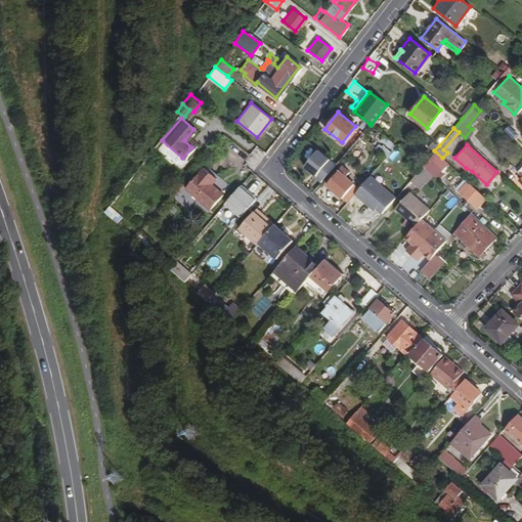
[(317,148),(304,164),(315,174),(314,176),(319,181),(335,163),(317,148)]
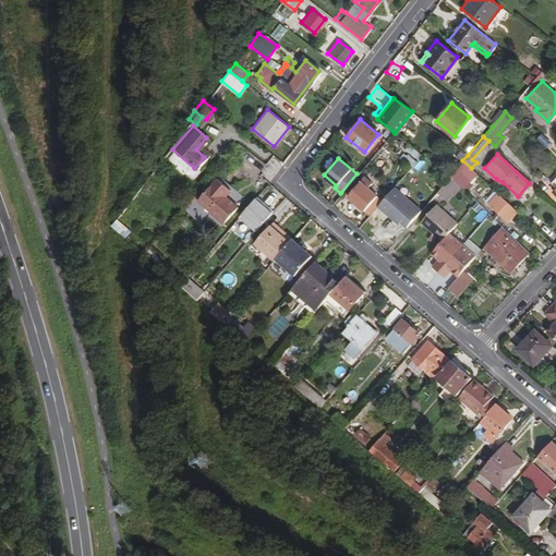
[(471,168),(462,160),(449,176),(458,184),(462,188),(467,182),(464,179),(473,170),(471,168)]
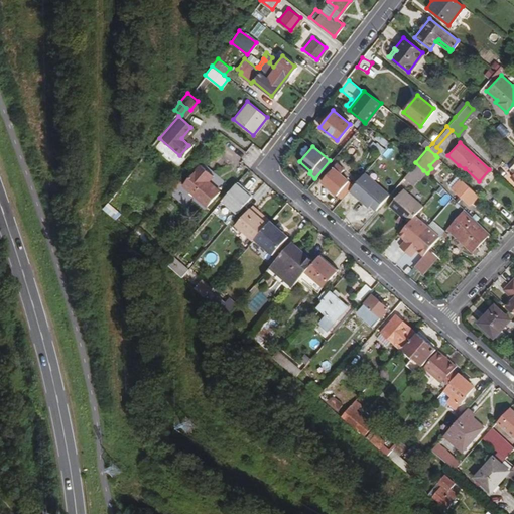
[(320,181),(337,195),(349,180),(340,173),(344,168),(337,162),(320,181)]
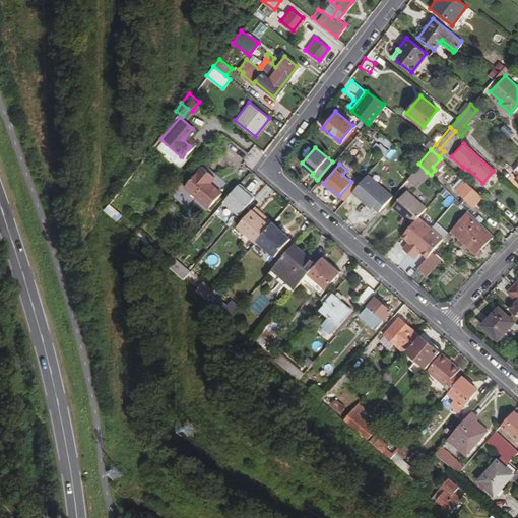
[(427,172),(418,164),(406,178),(414,186),(427,172)]
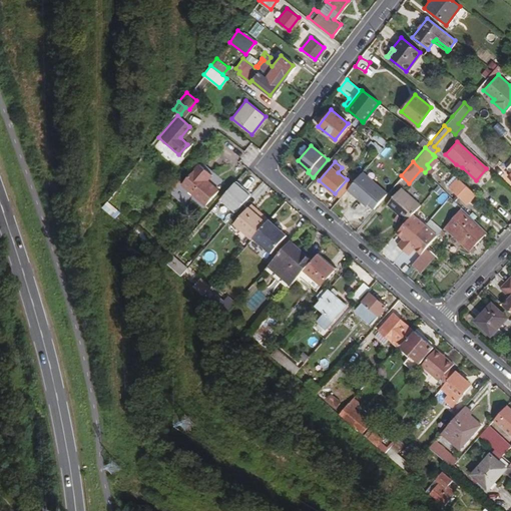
[(205,180),(211,174),(198,163),(180,183),(204,205),(217,190),(205,180)]
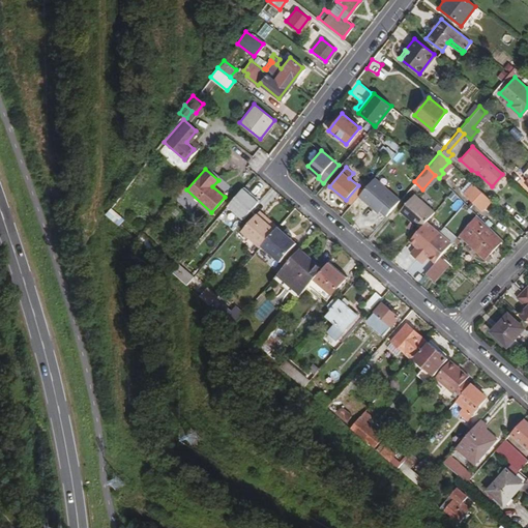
[(358,195),(378,211),(379,210),(385,215),(399,200),(373,177),(358,195)]
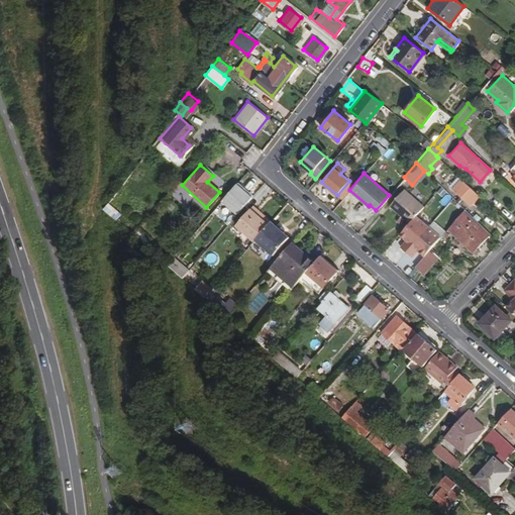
[(467,204),(477,193),(462,180),(452,190),(459,197),(462,200),(467,204)]
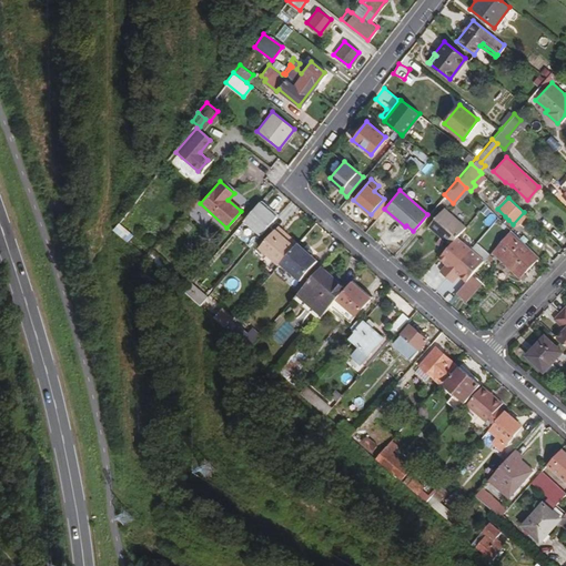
[(243,220),(260,234),(275,216),(258,202),(243,220)]
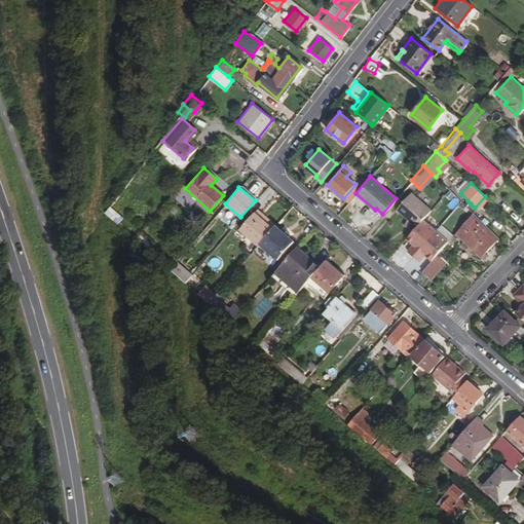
[(410,220),(416,225),(422,219),(429,210),(409,192),(396,208),(407,217),(410,220)]
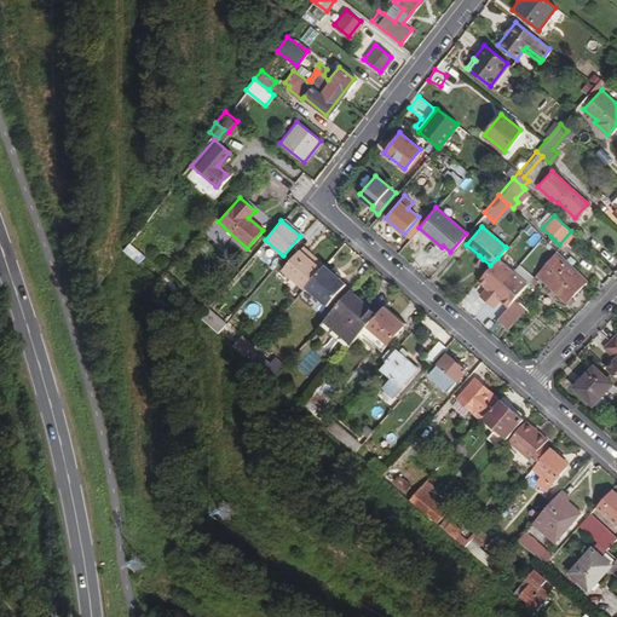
[(143,255),(128,242),(126,244),(122,249),(137,261),(143,255)]
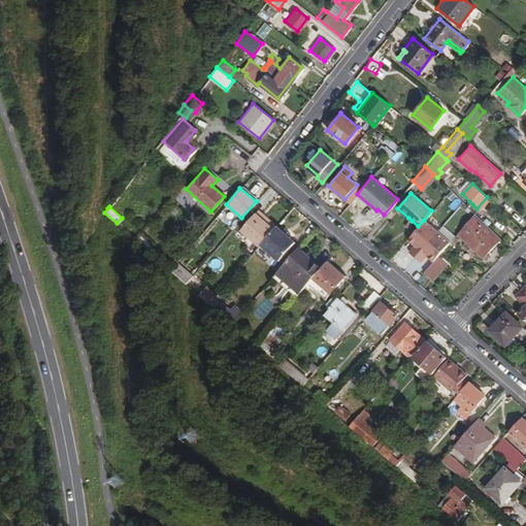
[(258,209),(255,212),(273,229),(276,226),(258,209)]
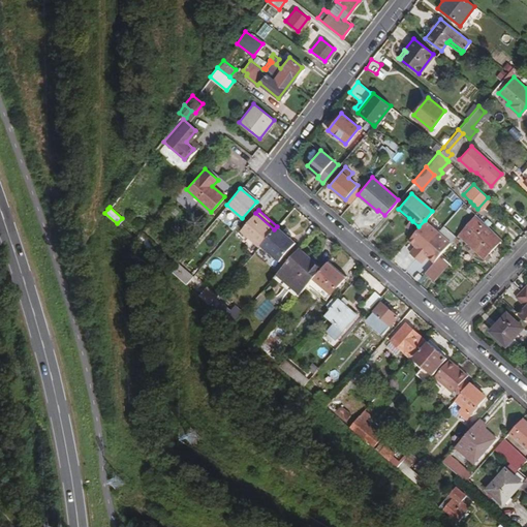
[(241,229),(259,246),(260,245),(274,229),(255,213),(241,229)]
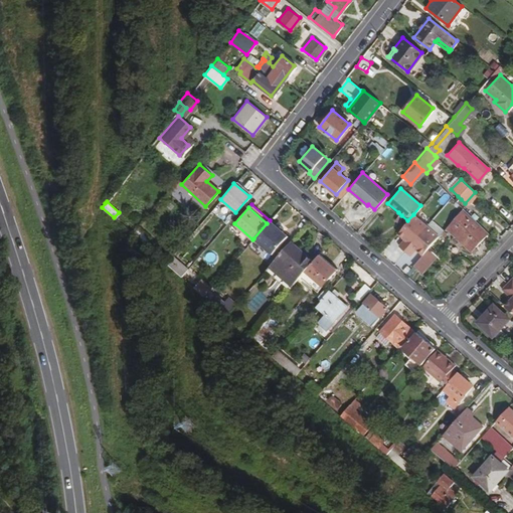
[(470,250),(487,231),(462,207),(445,227),(470,250)]
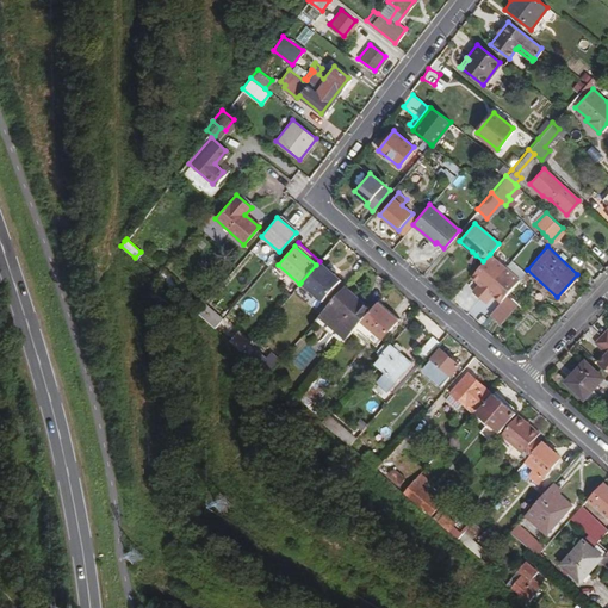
[(519,278),(490,254),(483,261),(470,275),(477,281),(471,290),(485,302),(491,295),(500,301),(504,295),(519,278)]
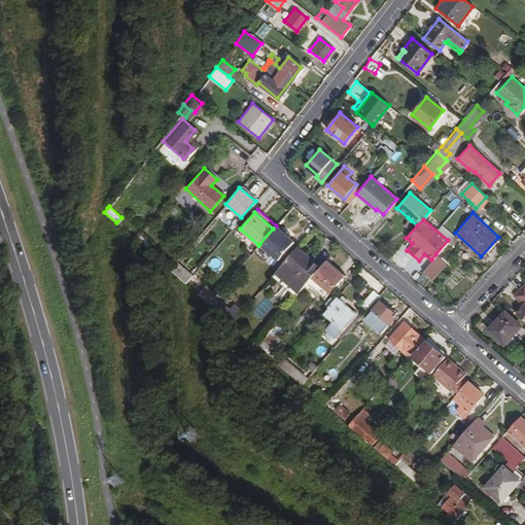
[(273,229),(259,244),(278,259),(294,242),(287,236),(282,231),(276,225),(273,229)]
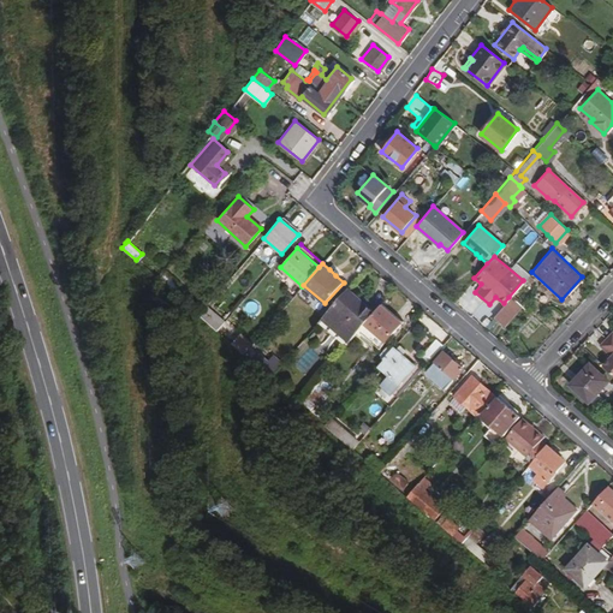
[(159,277),(170,290),(177,284),(166,271),(159,277)]
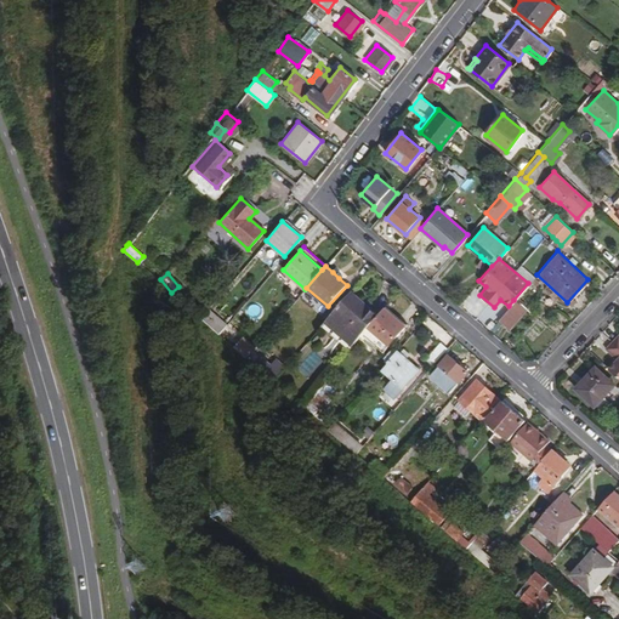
[(353,288),(351,291),(359,299),(362,295),(353,288)]
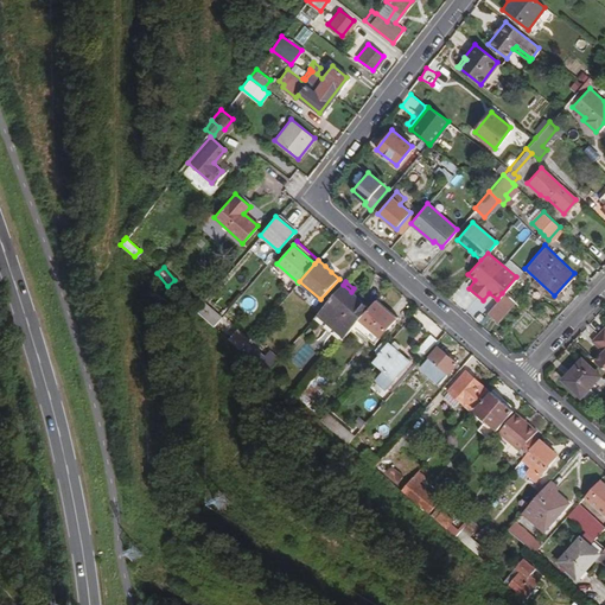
[(316,316),(342,338),(355,323),(371,304),(354,288),(351,292),(343,285),(316,316)]
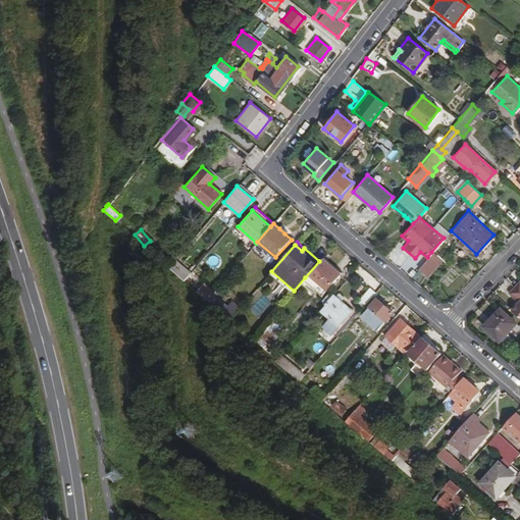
[(427,257),(418,268),(427,276),(442,259),(431,252),(427,257)]
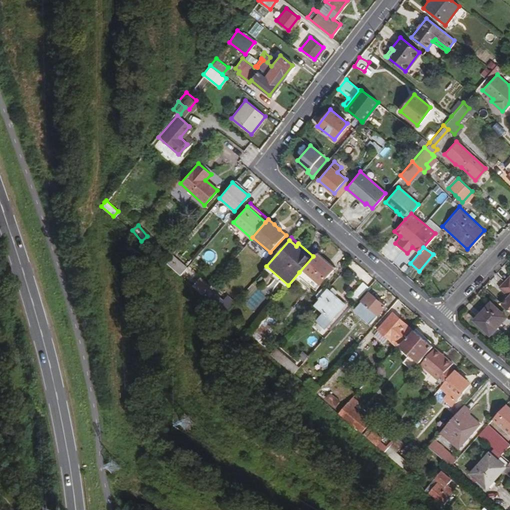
[(313,256),(299,272),(316,287),(336,264),(319,249),(313,256)]
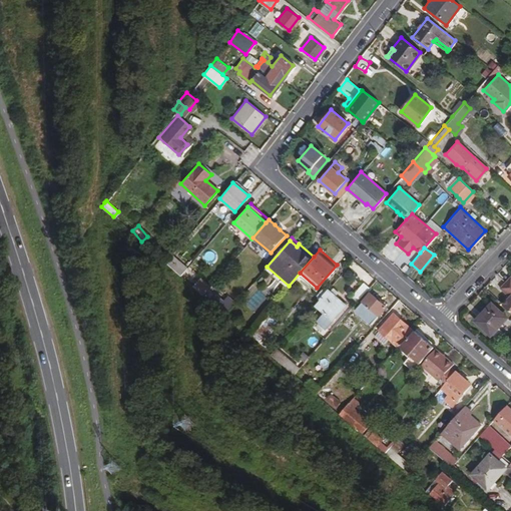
[(164,262),(179,276),(185,268),(170,254),(164,262)]
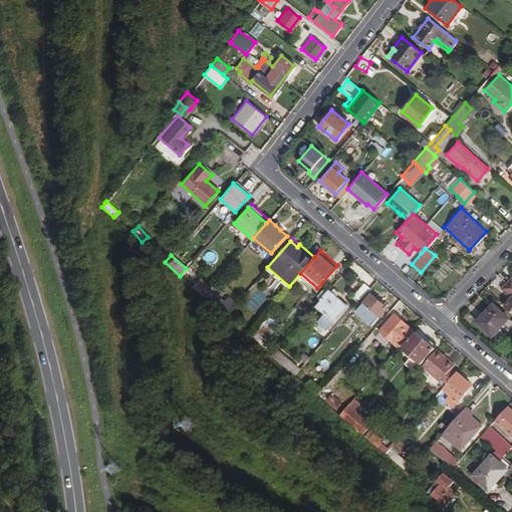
[(201,275),(194,284),(203,291),(210,283),(201,275)]
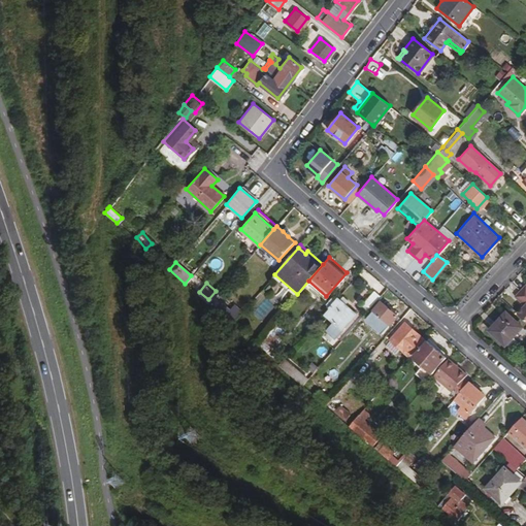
[(525,322),(525,296),(519,290),(514,296),(524,305),(517,313),(525,322)]
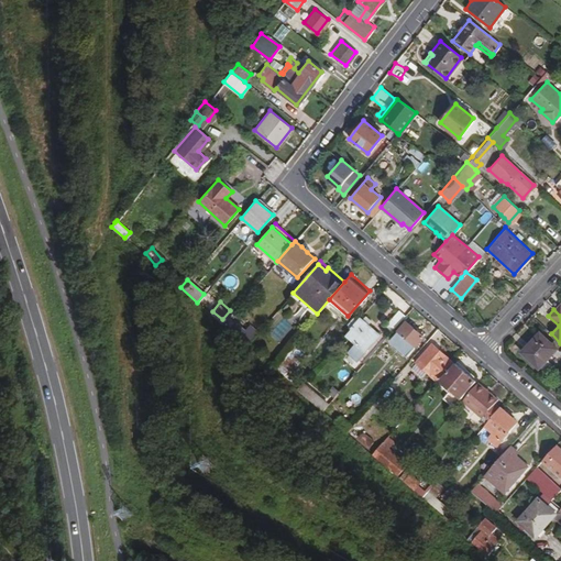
[(391,330),(404,315),(398,310),(385,325),(391,330)]
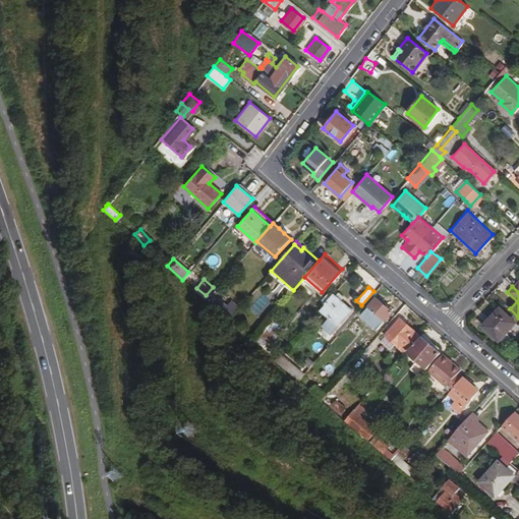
[(214,292),(208,296),(223,319),(237,308),(231,299),(223,305),(214,292)]
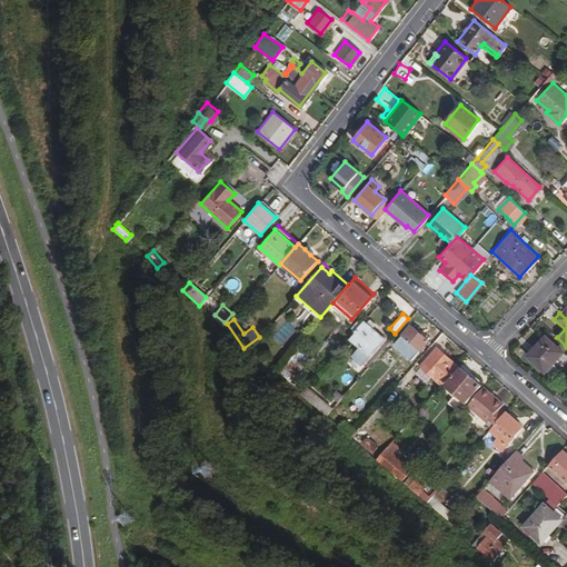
[(384,339),(362,320),(352,331),(354,332),(349,339),(361,349),(355,357),(361,364),(384,339)]
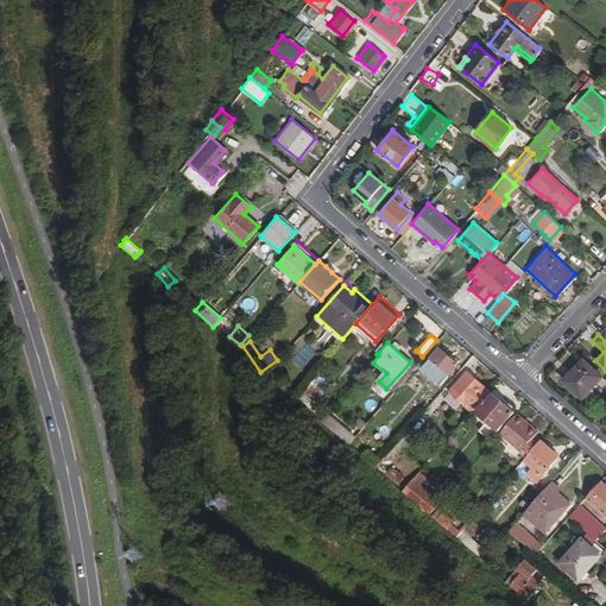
[(456,363),(447,355),(439,347),(420,368),(439,385),(458,364),(456,363)]
